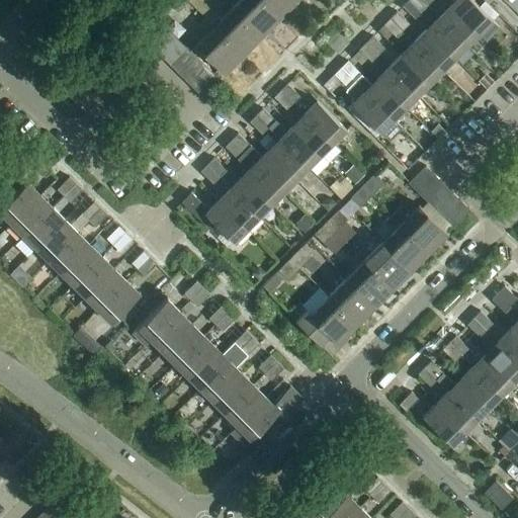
[(188,0),(169,0),(167,2),(177,12),(188,0)]
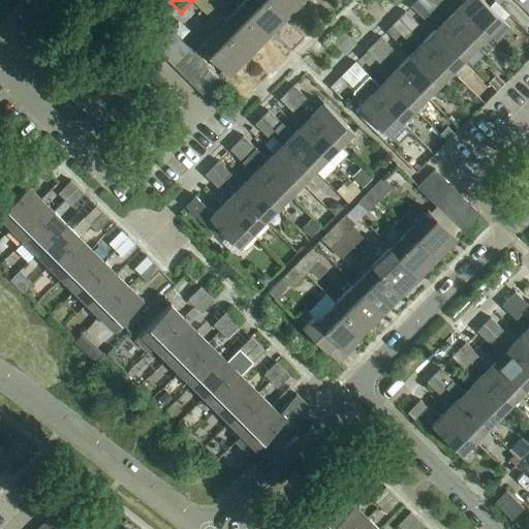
[(265,0),(244,0),(237,8),(266,37),(284,19),(265,0)]
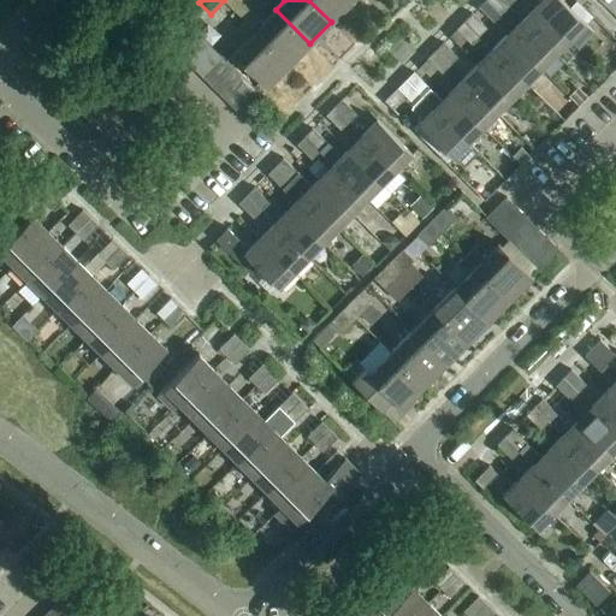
[(351,0),(308,0),(331,22),(351,0)]
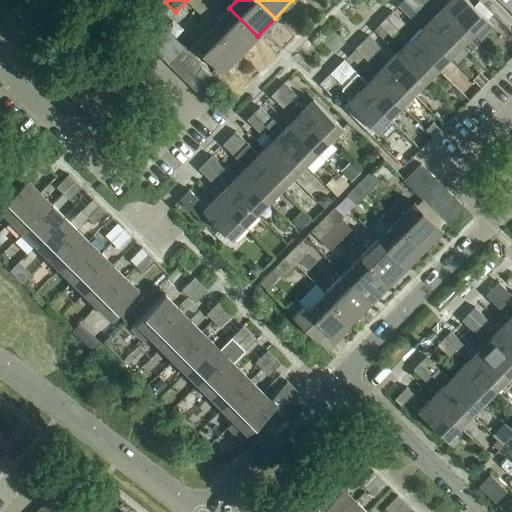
[(422,6),(416,0),(402,0),(415,12),(422,6)]
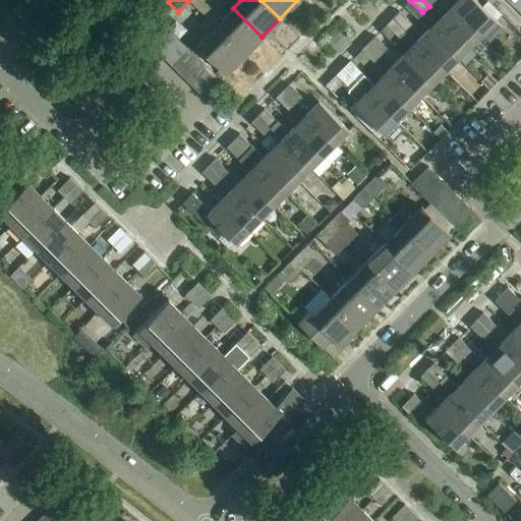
[(455,0),(451,5),(481,35),(487,41),(501,26),(474,0),(455,0)]
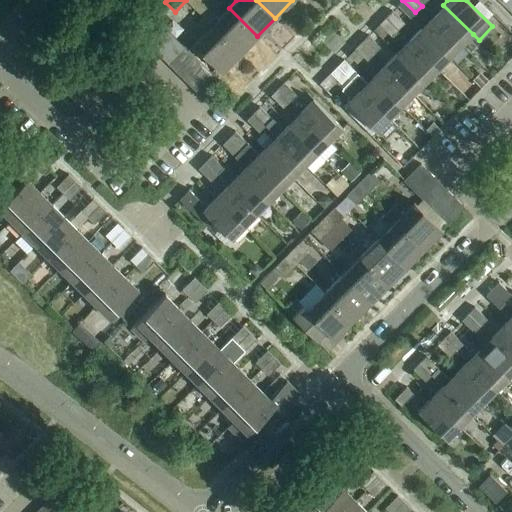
[(443,5),(432,16),(461,45),(473,34),(443,5)]
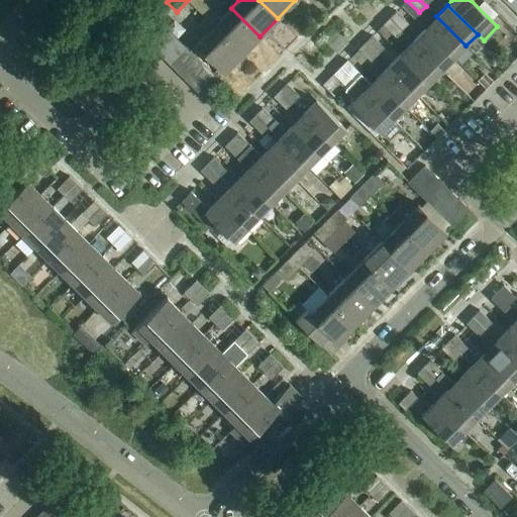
[(212,12),(206,18),(241,54),(260,36),(231,8),(220,19),(212,12)]
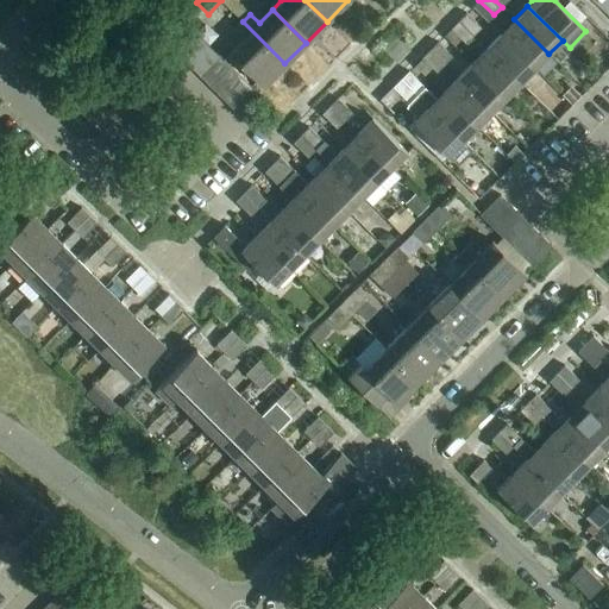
[(466,13),(458,22),(472,36),(481,27),(466,13)]
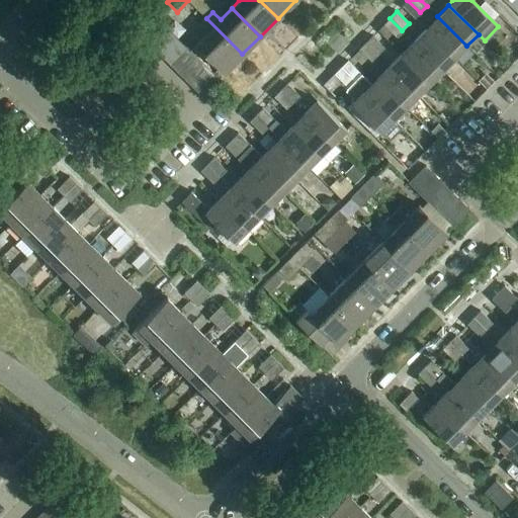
[(437,16),(424,28),(454,59),(466,46),(437,16)]
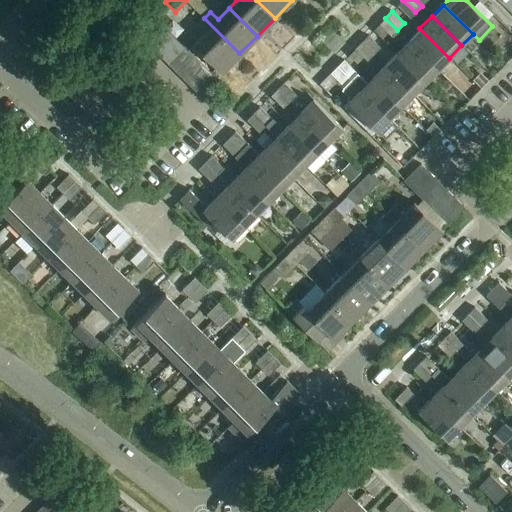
[(239,53),(204,18),(197,25),(205,32),(193,44),(221,72),(239,53)]
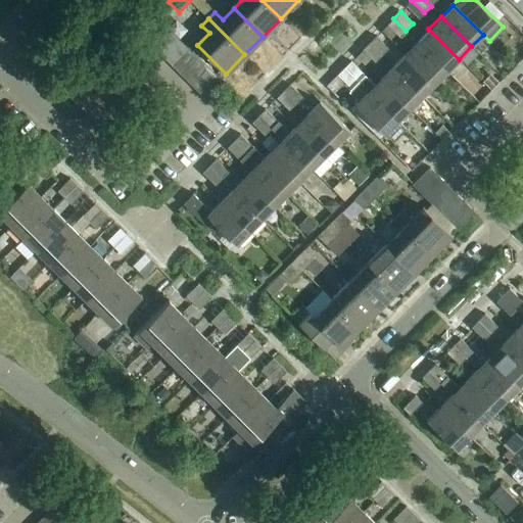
[(406,31),(393,18),(387,25),(399,37),(406,31)]
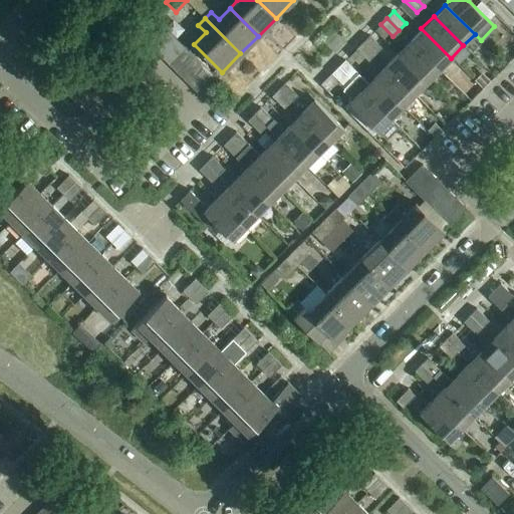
[(421,28),(409,41),(438,70),(451,58),(421,28)]
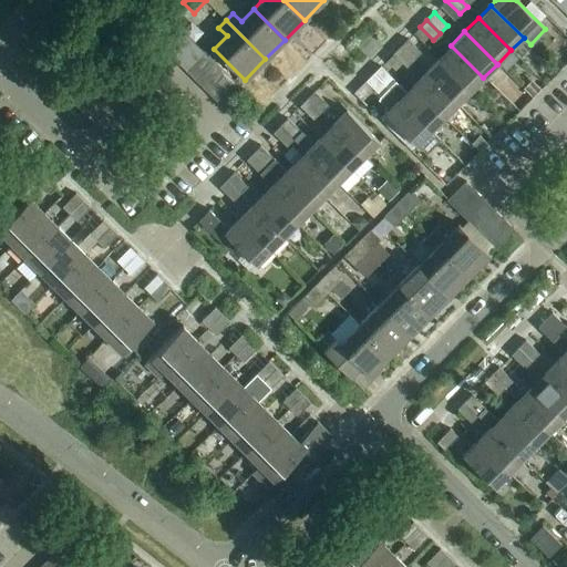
[(166,52),(175,61),(194,42),(185,33),(166,52)]
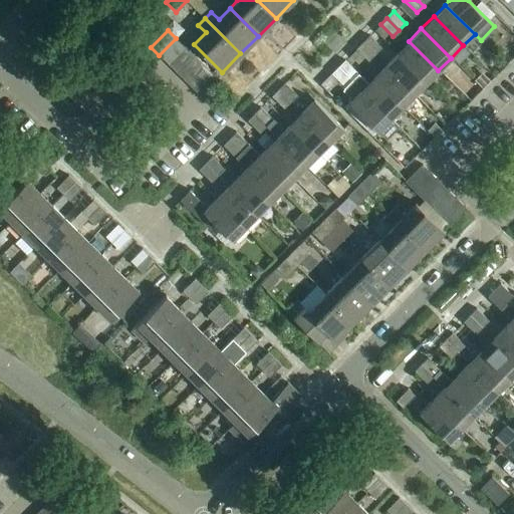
[(368,36),(362,42),(374,54),(381,48),(368,36)]
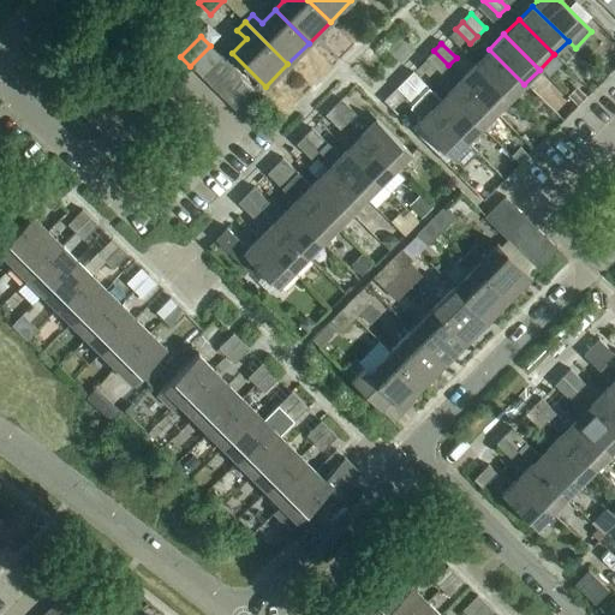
[(190,66),(201,77),(221,57),(210,46),(190,66)]
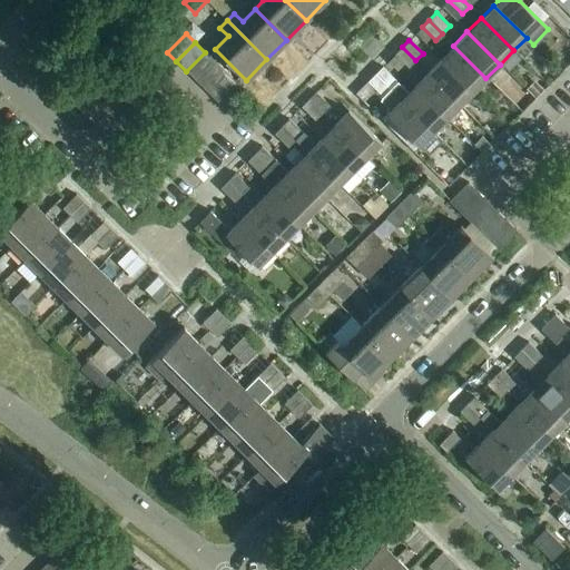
[(453,46),(440,59),(472,92),(485,78),(453,46)]
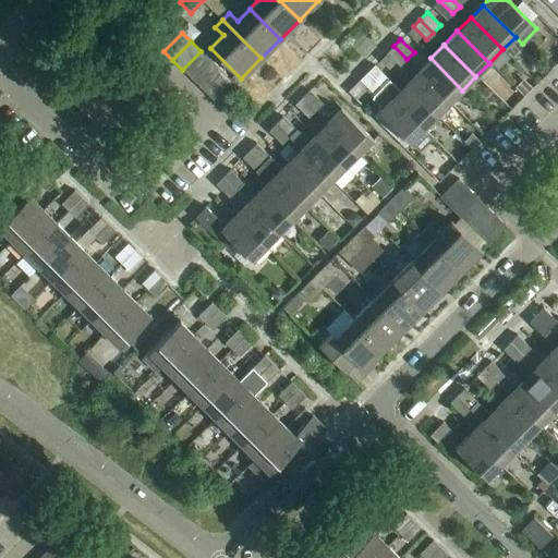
[(407,59),(393,46),(386,53),(400,67),(407,59)]
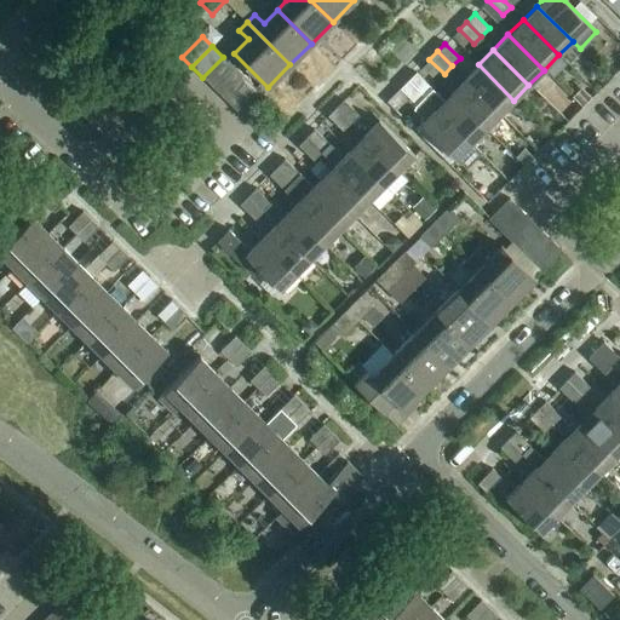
[(202,78),(212,87),(233,67),(223,57),(202,78)]
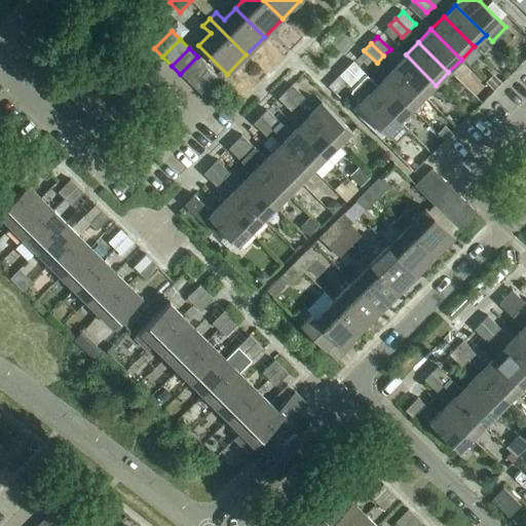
[(406,54),(392,68),(423,98),(436,85),(406,54)]
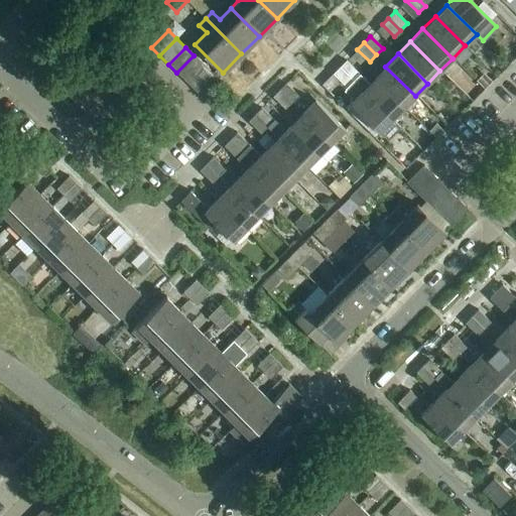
[(176,73),(185,82),(203,65),(194,55),(176,73)]
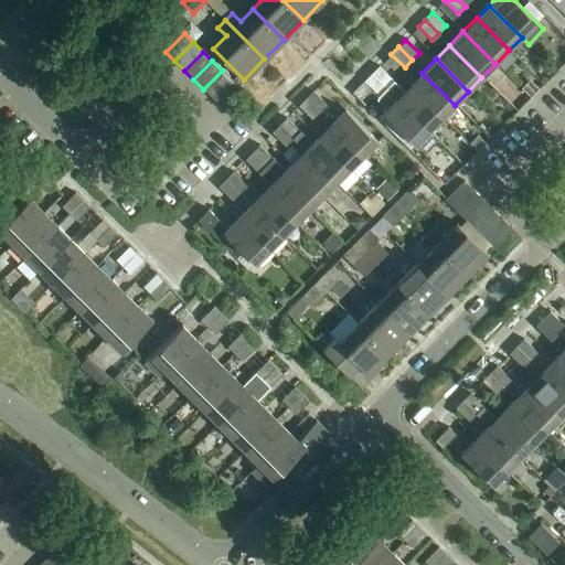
[(379,66),(372,73),(429,130),(441,117),(409,85),(404,91),(379,66)]
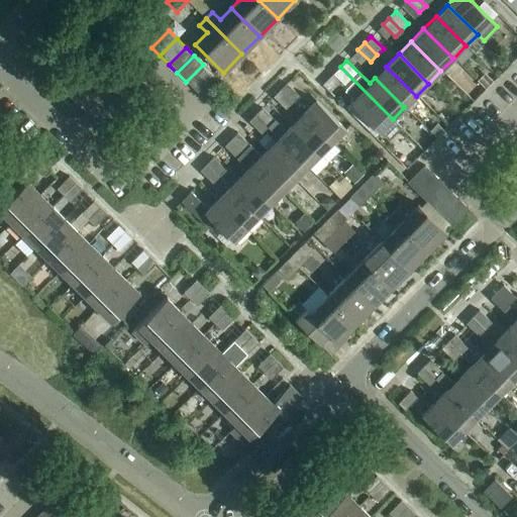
[(186,82),(194,90),(211,73),(203,65),(186,82)]
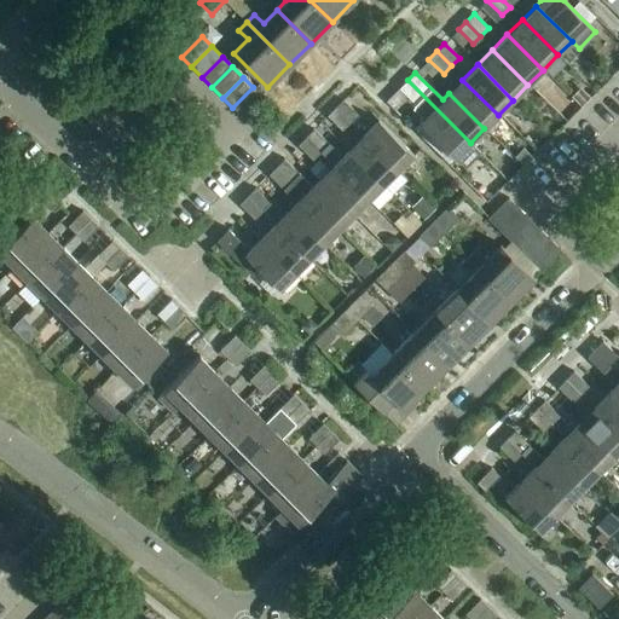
[(470,143),(408,80),(399,88),(416,104),(414,106),(422,115),(418,117),(422,120),(418,123),(446,151),(455,158),(470,143)]
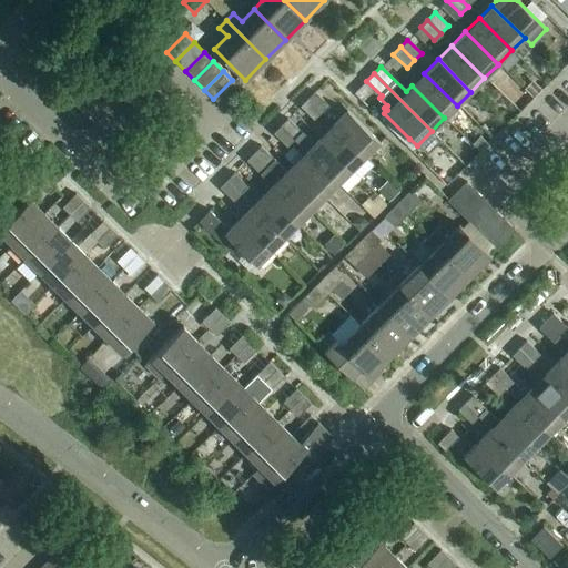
[(424,73),(412,85),(444,118),(457,105),(424,73)]
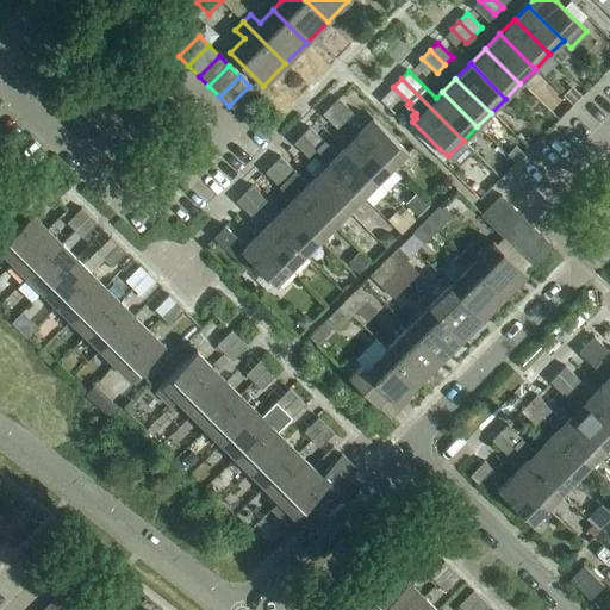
[(249,86),(229,106),(240,117),(260,95),(249,86)]
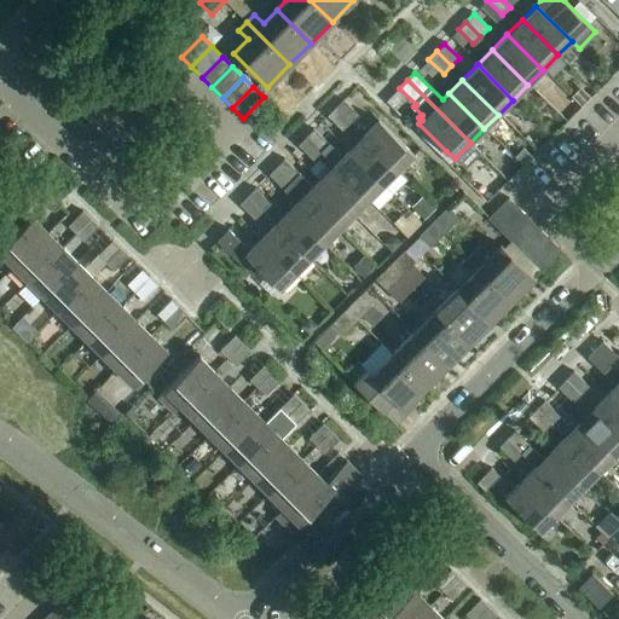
[(342,100),(335,108),(350,122),(357,115),(342,100)]
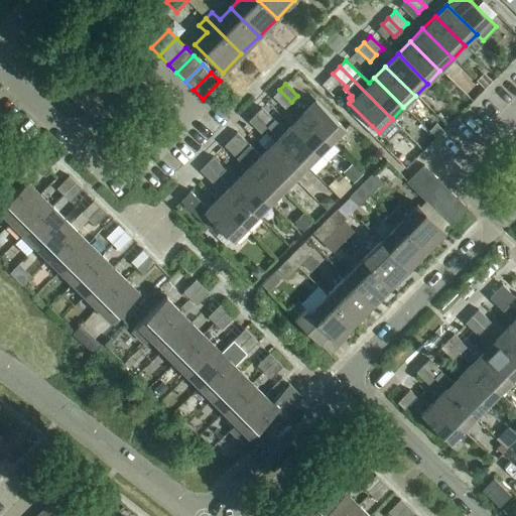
[(291,102),(279,90),(272,97),(284,109),(291,102)]
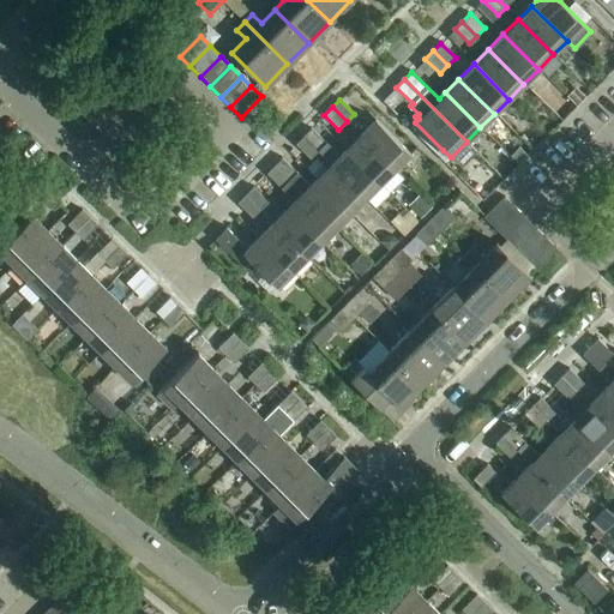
[(374,119),(360,134),(395,169),(410,154),(374,119)]
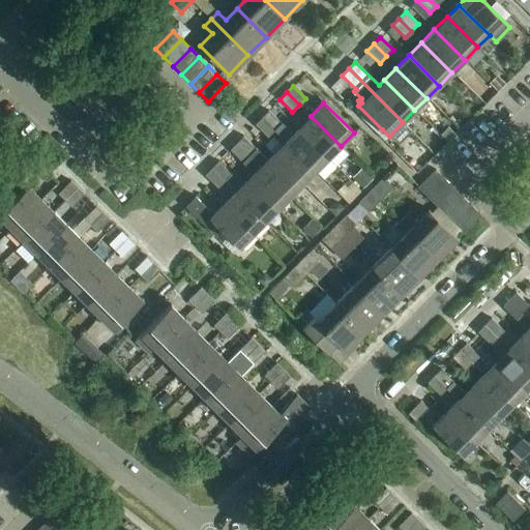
[(268,111),(261,118),(274,130),(281,123),(268,111)]
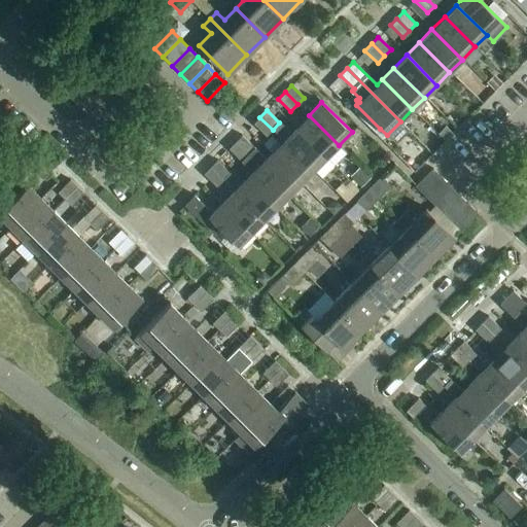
[(309,115),(296,128),(326,157),(339,145),(309,115)]
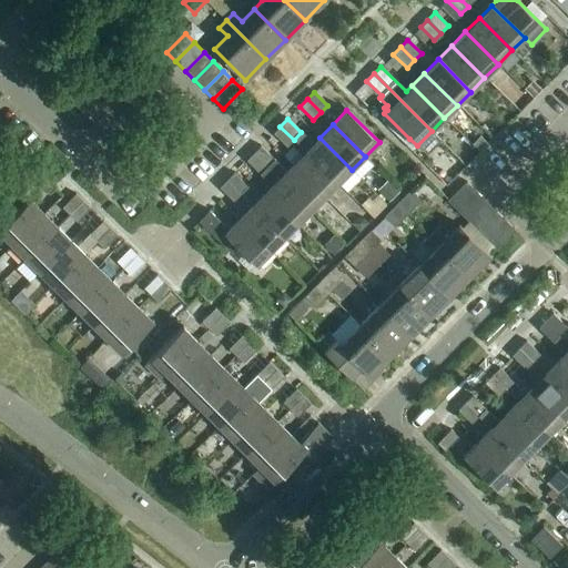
[(294,140),(280,127),(273,133),(286,146),(294,140)]
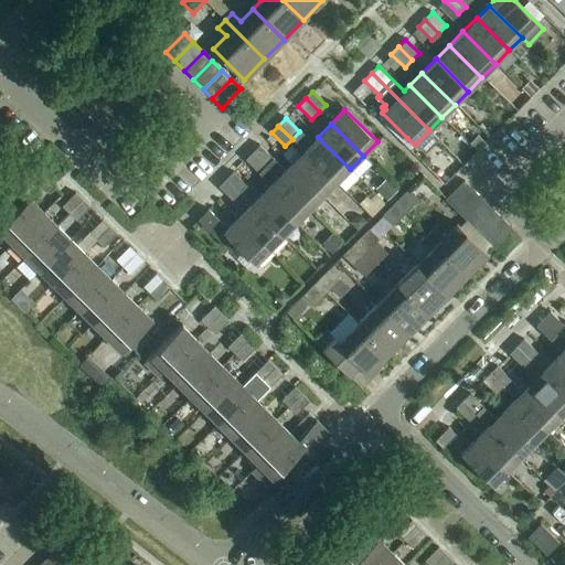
[(318,137),(305,150),(337,182),(350,169),(318,137)]
